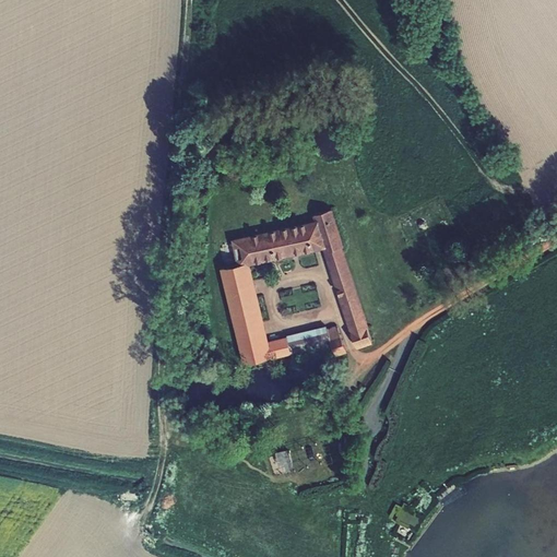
[(331,211),(311,216),(313,222),(316,222),(326,249),(322,250),(356,351),(371,345),(366,330),(368,329),(341,249),(343,248),(331,211)]
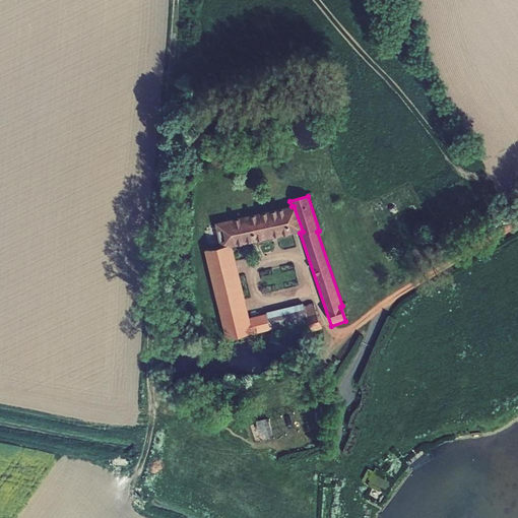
[(283,208),(283,209),(289,235),(300,233),(303,232),(294,206),(292,206),(283,208)]
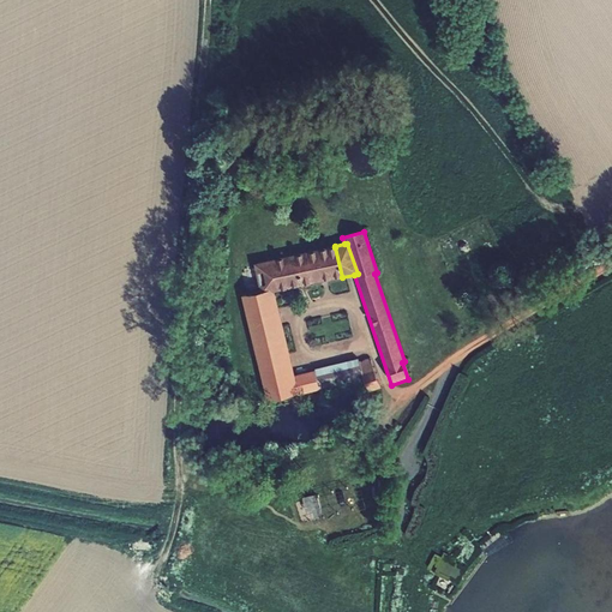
[(276,259),(253,264),(259,292),(241,297),(265,402),(298,394),(299,396),(318,391),(318,390),(313,372),(294,377),(274,293),(342,277),(335,247),(319,251),(319,250),(315,251),(315,252),(309,253),(309,252),(301,253),(301,255),(295,256),(295,255),(282,258),(276,259)]
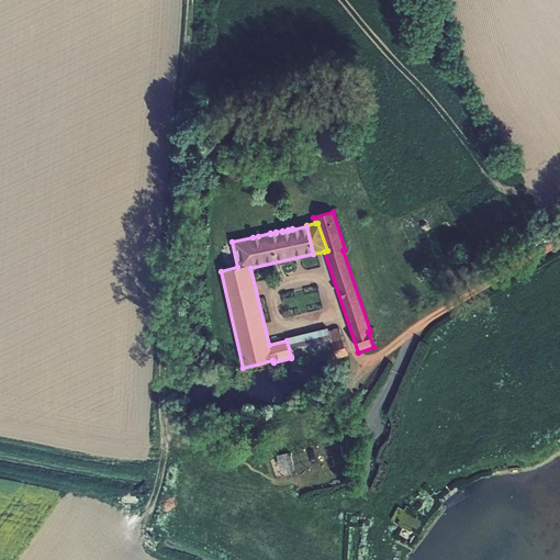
[(327,332),(332,347),(336,359),(347,354),(337,328),(327,332)]
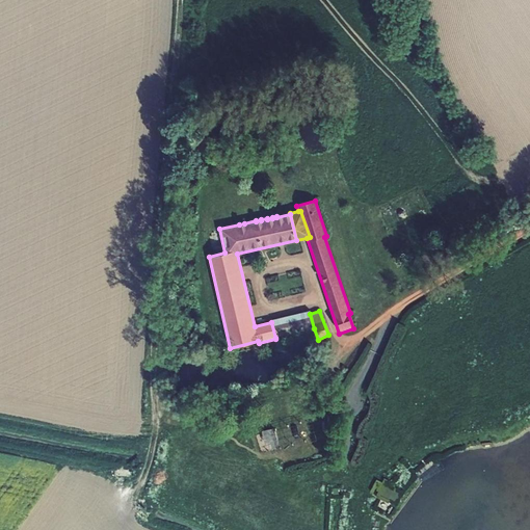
[(271,322),(275,338),(314,328),(310,314),(310,312),(271,320),(271,322)]
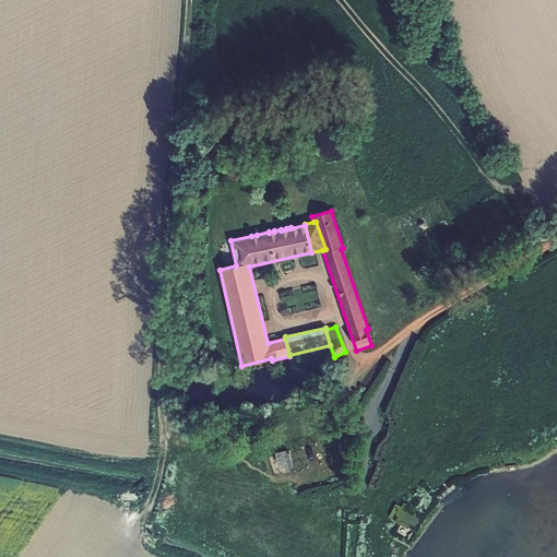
[(274,454),(277,466),(283,465),(285,473),(293,471),(287,451),(274,454)]
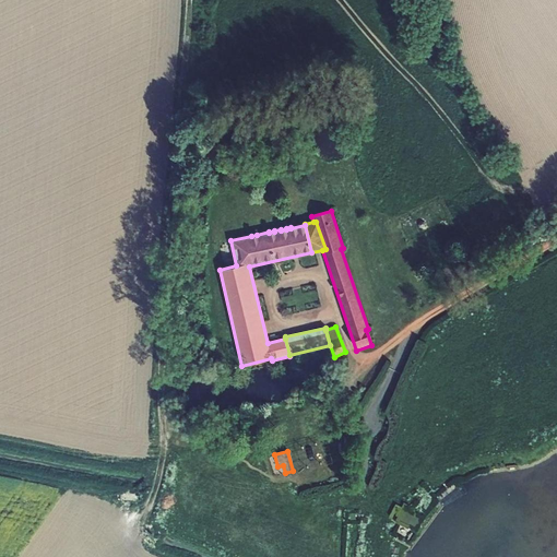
[(418,520),(402,512),(399,522),(414,530),(418,520)]
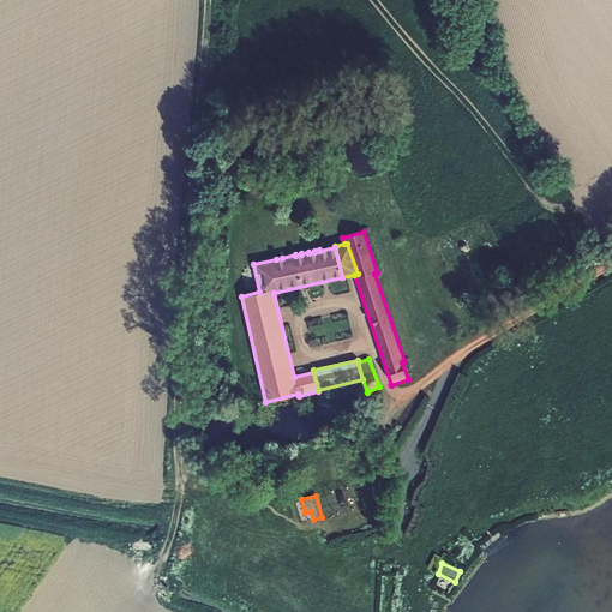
All buildings are outlined.
